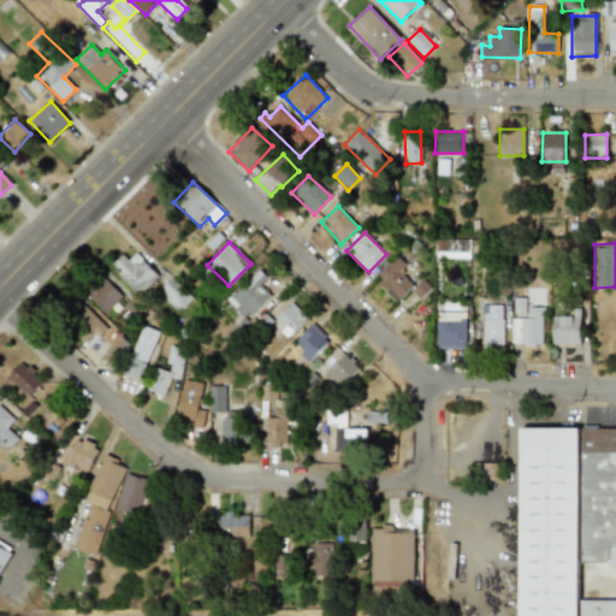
[(123,255),(112,265),(140,295),(159,277),(136,253),(128,260),(123,255)]
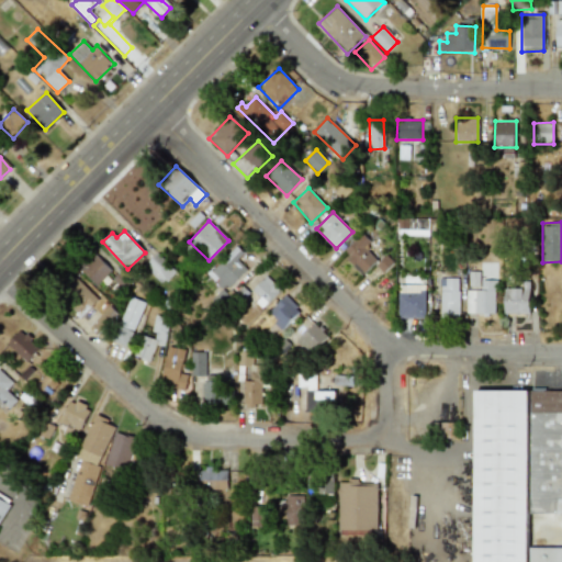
[(341,253),(362,274),(377,261),(364,248),(370,243),(362,234),(341,253)]
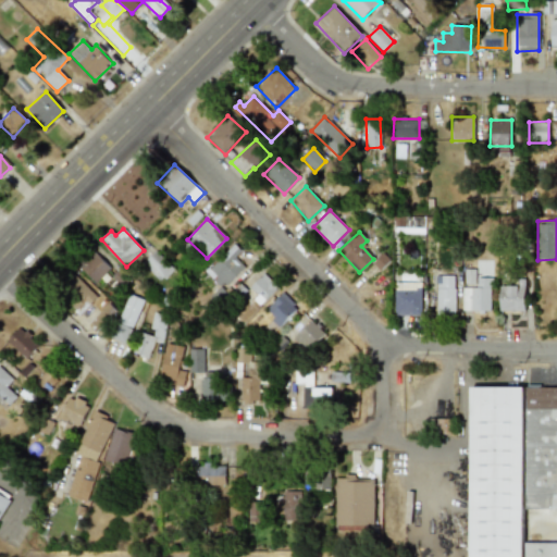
[(208,270),(223,286),(244,267),(235,257),(242,251),(235,245),(208,270)]
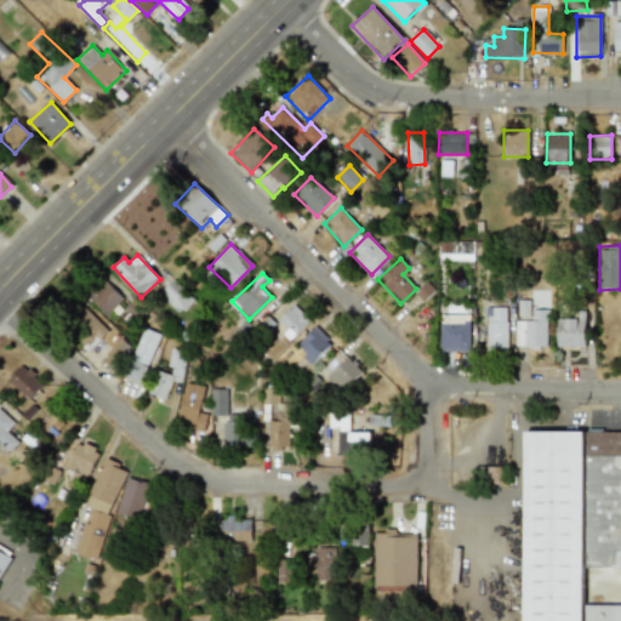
[(194,300),(166,274),(154,286),(182,313),(194,300)]
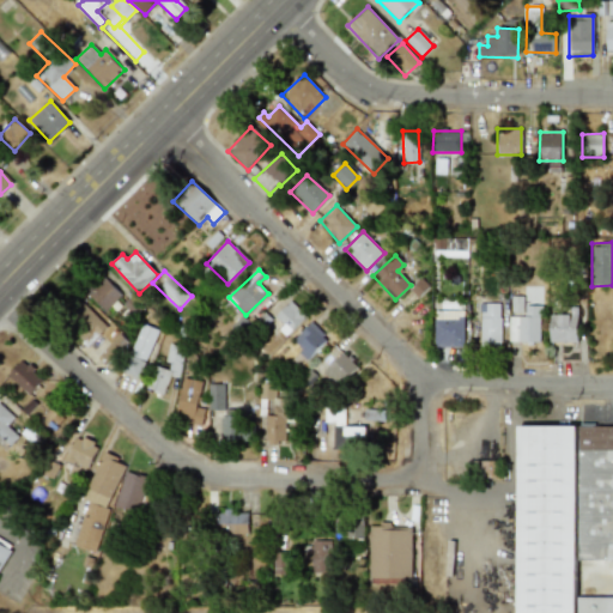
[(105,311),(121,295),(99,274),(84,290),(105,311)]
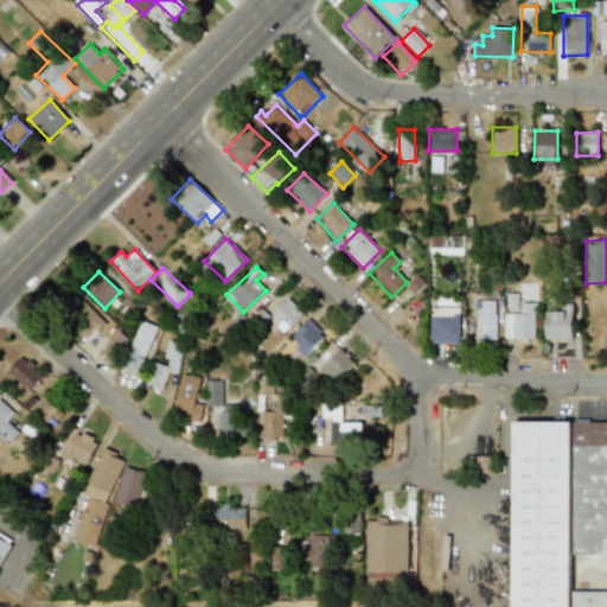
[(517,294),(506,294),(506,312),(518,312),(517,294)]
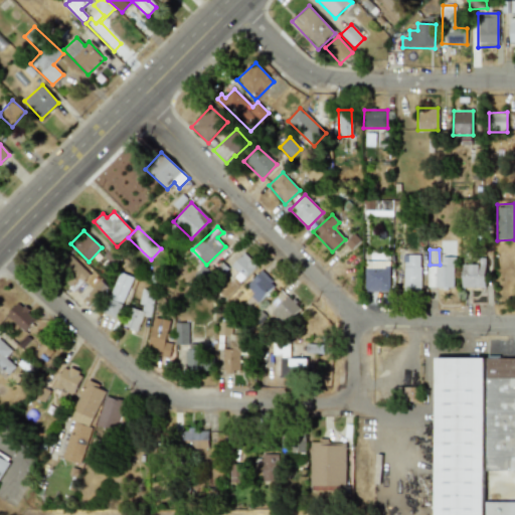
[(241,280),(256,267),(244,252),(229,267),(241,280)]
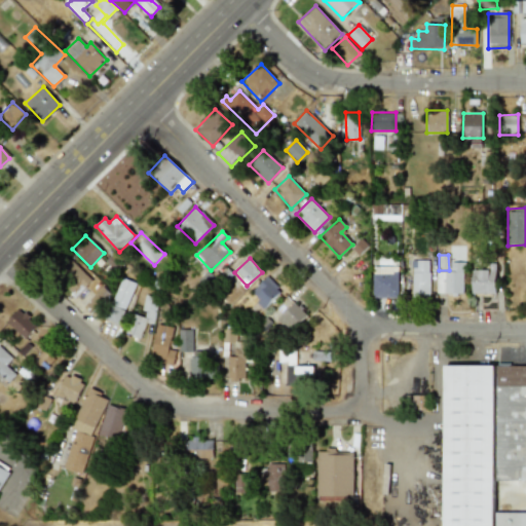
[(57,271),(77,295),(91,282),(71,259),(57,271)]
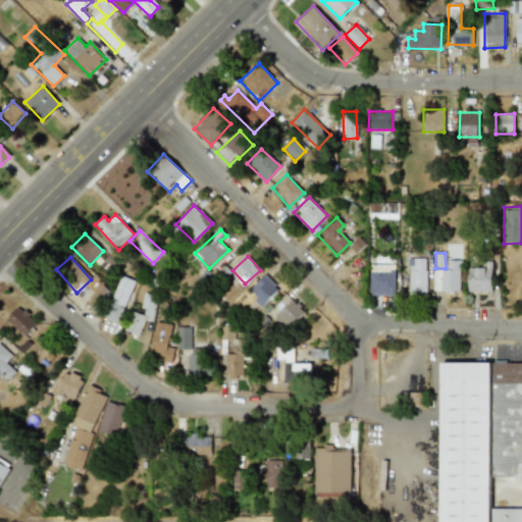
[(425,283),(426,259),(409,258),(409,282),(425,283)]
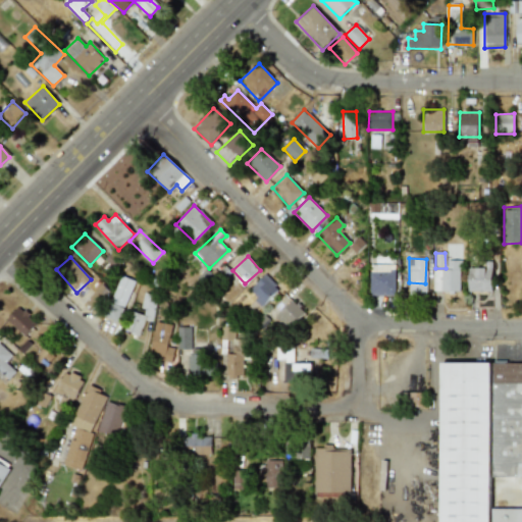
[(433,269),(432,292),(460,293),(460,261),(447,260),(447,270),(433,269)]
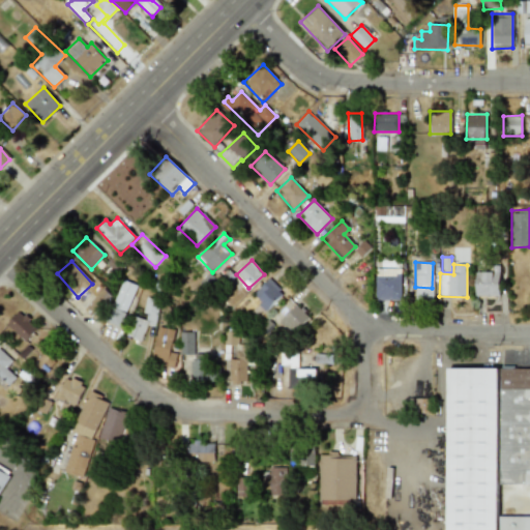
[(375,299),(400,300),(402,269),(376,268),(375,299)]
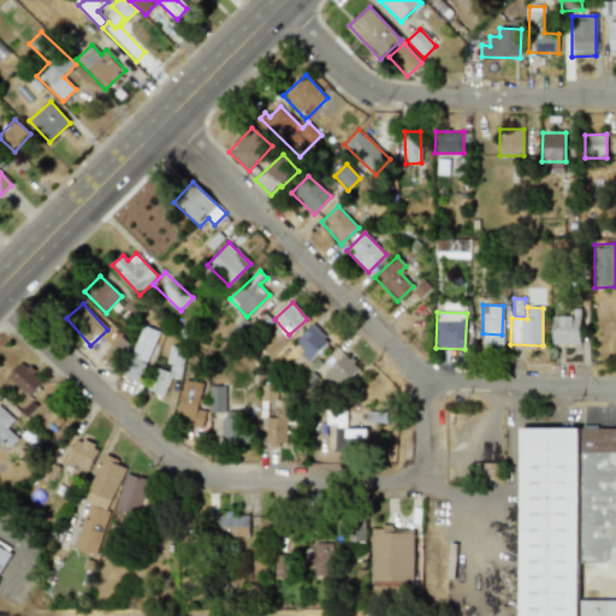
[(554,344),(580,344),(580,315),(552,315),(554,344)]
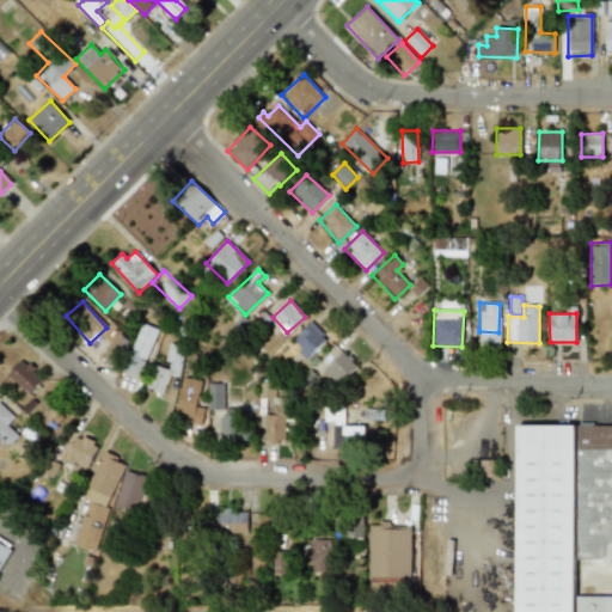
[(308,357),(326,338),(310,322),(291,342),(308,357)]
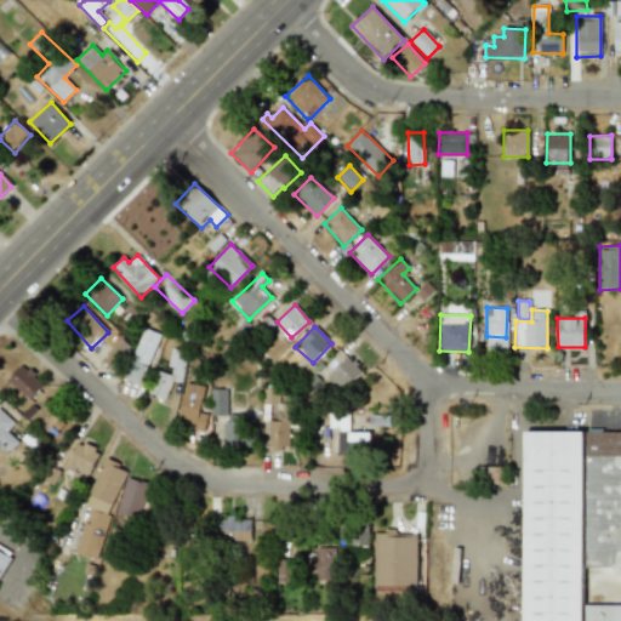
[(142,385),(160,334),(143,328),(125,377),(142,385)]
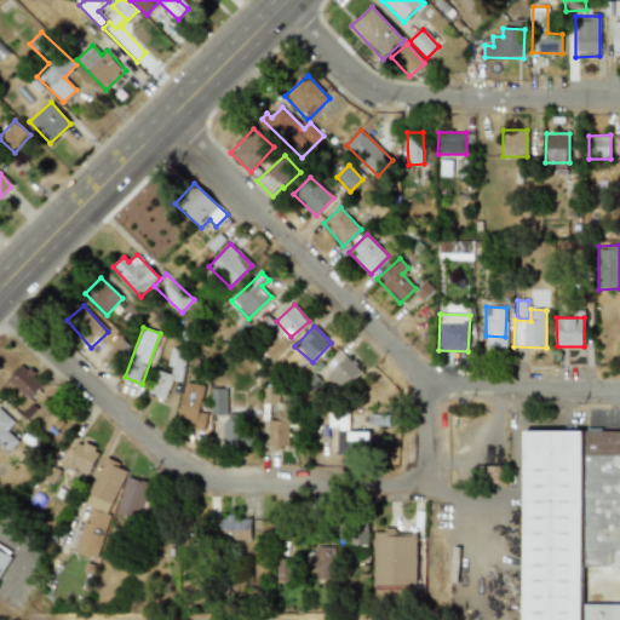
[(130,345),(120,338),(109,352),(119,360),(130,345)]
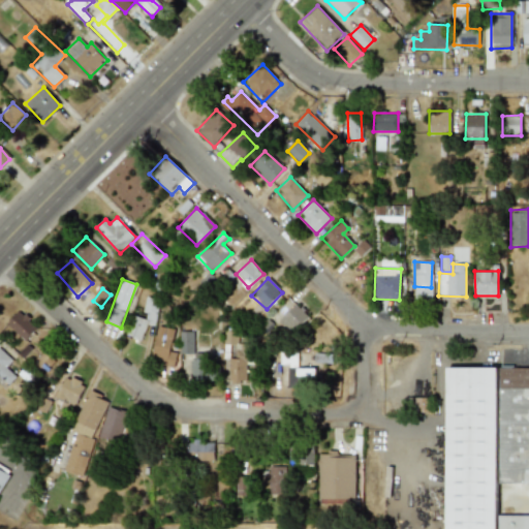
[(126,336),(142,340),(146,324),(154,325),(160,300),(148,297),(143,318),(131,315),(126,336)]
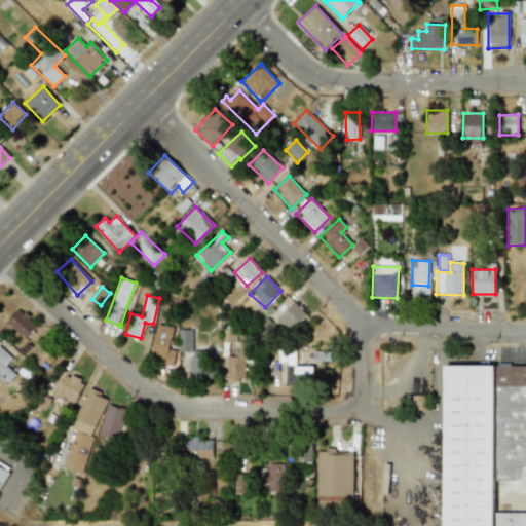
[(277,318),(291,331),(306,315),(293,302),(277,318)]
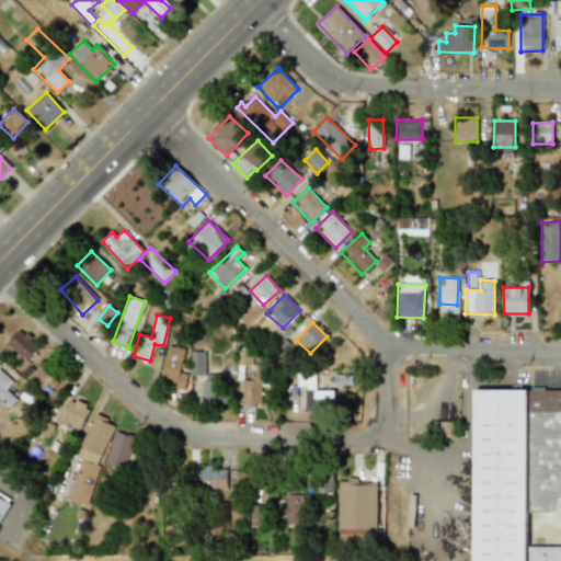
[(7,344),(26,362),(39,347),(20,330),(7,344)]
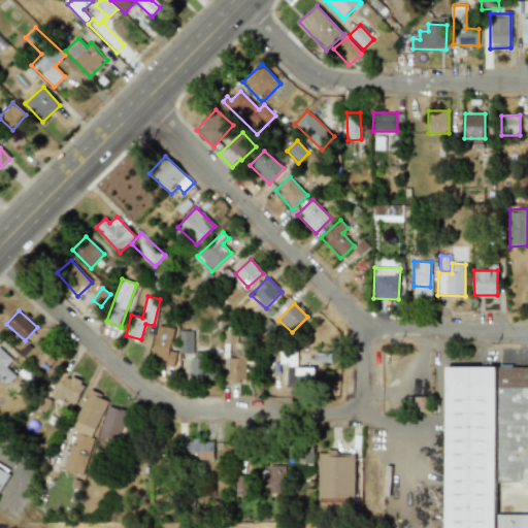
[(174,366),(175,352),(170,352),(173,328),(157,326),(153,358),(165,360),(164,365),(174,366)]
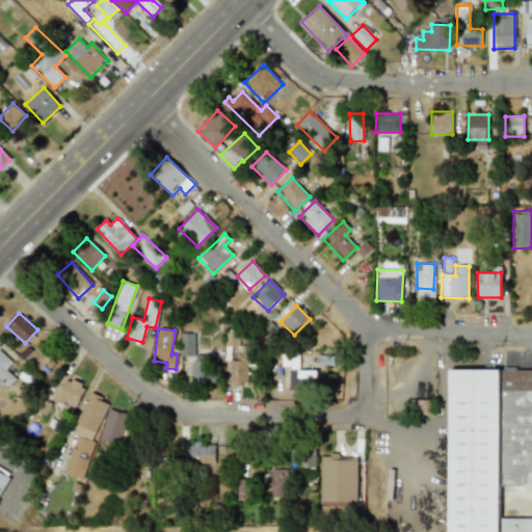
[(0,389),(4,393),(17,378),(6,370),(12,363),(0,350),(0,389)]
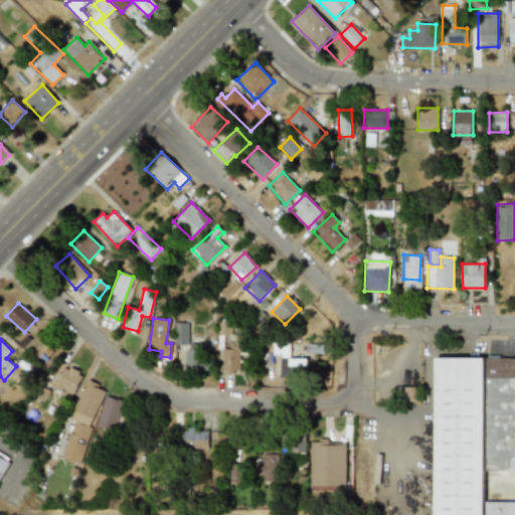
[(202,350),(185,350),(185,371),(211,370),(211,357),(202,357),(202,350)]
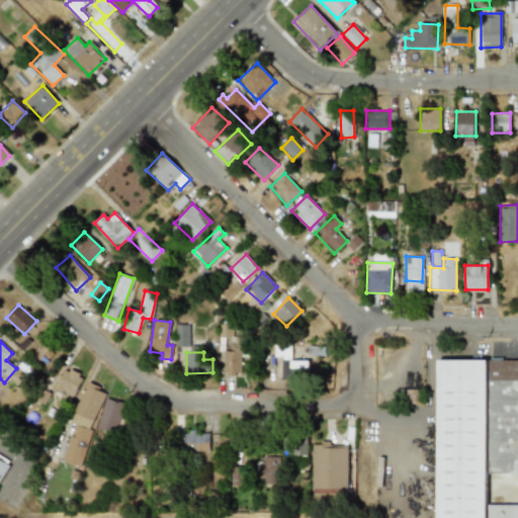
[(310,379),(309,360),(281,361),(282,379),(310,379)]
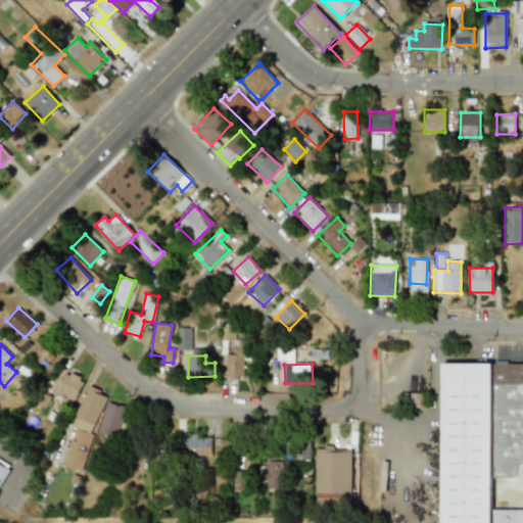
[(443,522),(444,364),(493,364),(493,522),(443,522)]
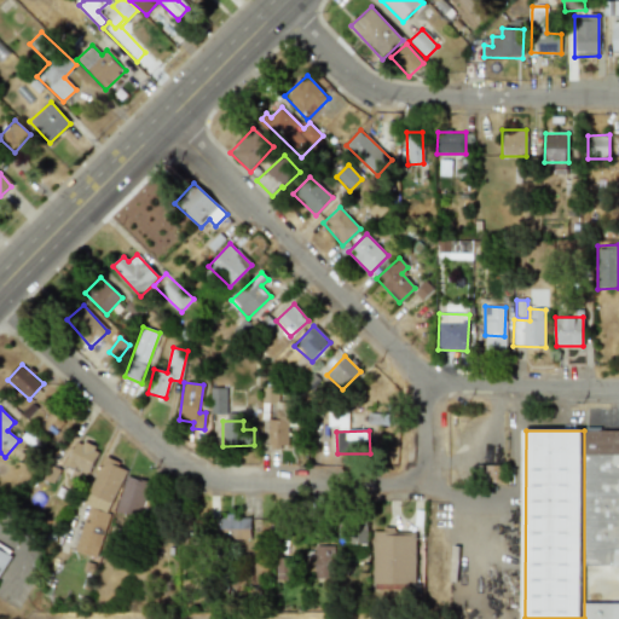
[(588,431),(618,431),(618,566),(586,566),(588,431)]
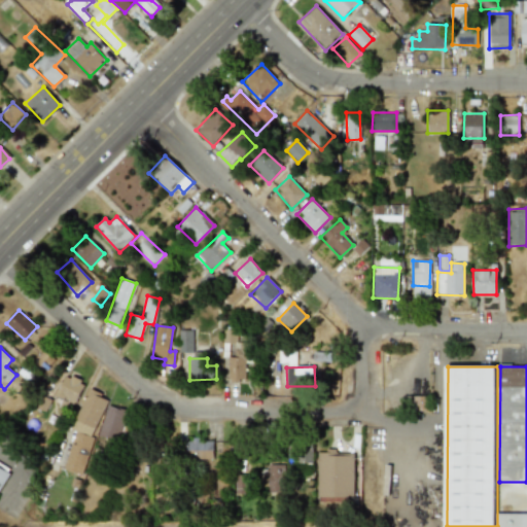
[(56,396),(75,405),(84,383),(65,375),(56,396)]
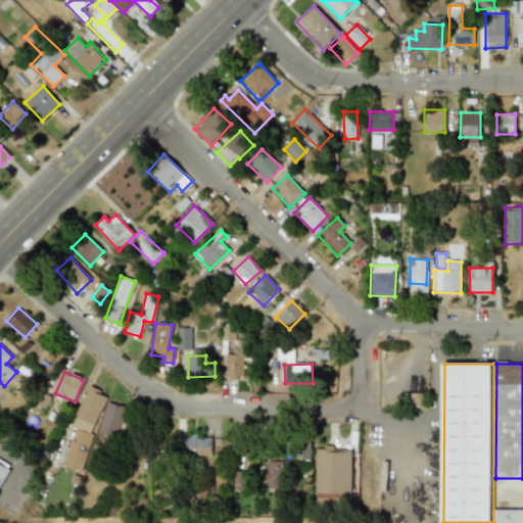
[(59,464),(80,471),(107,394),(88,387),(59,464)]
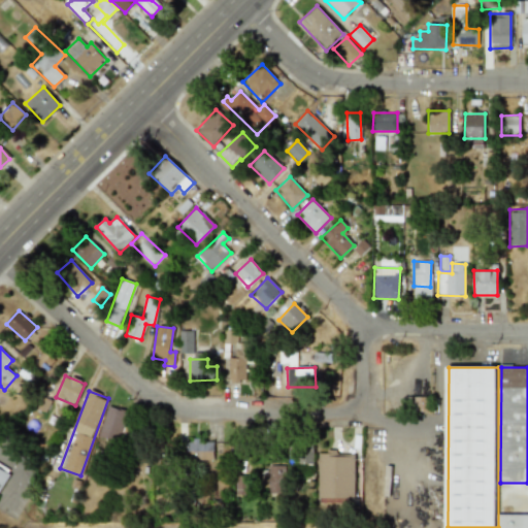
[(127,410),(106,406),(100,436),(121,441),(127,410)]
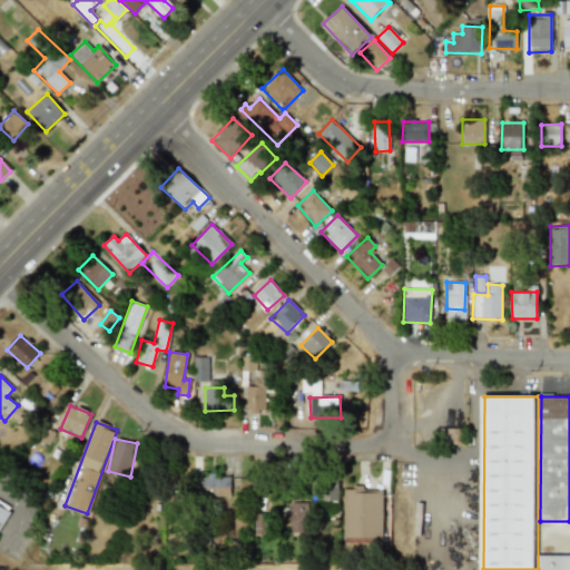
[(231,475),(202,475),(202,495),(229,497),(231,475)]
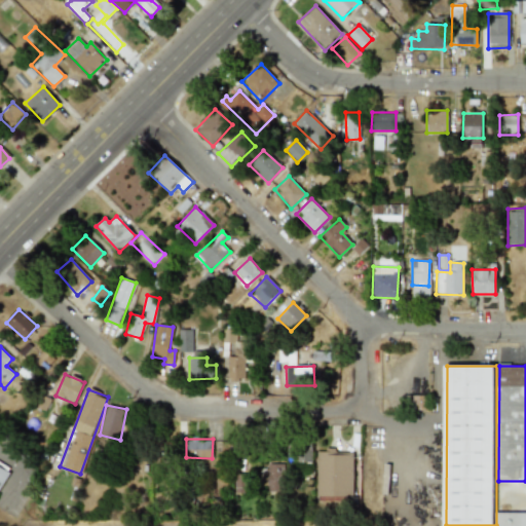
[(0,487),(9,471),(0,464),(0,487)]
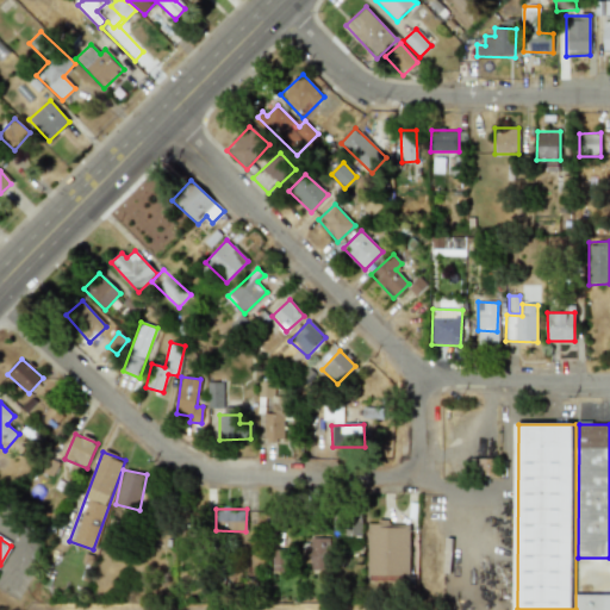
[(273,572),(286,572),(285,549),(272,551),(273,572)]
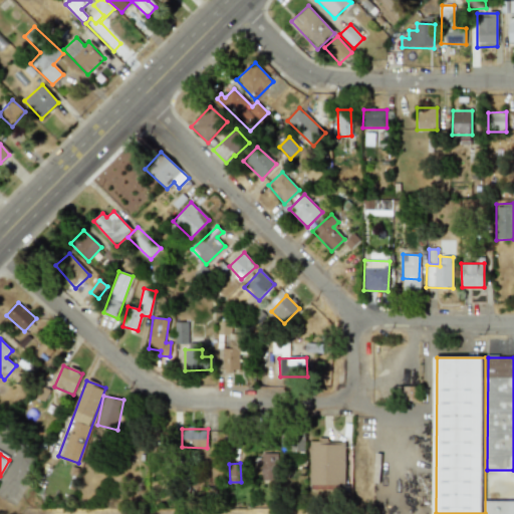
[(487,513),(487,501),(513,501),(513,513),(487,513)]
